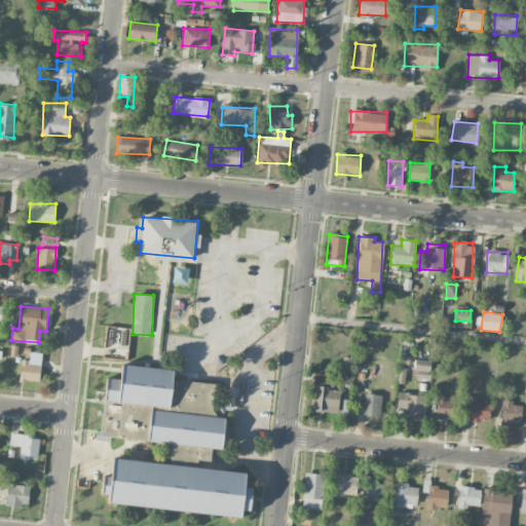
[(428,379),(430,361),(416,359),(414,377),(428,379)]
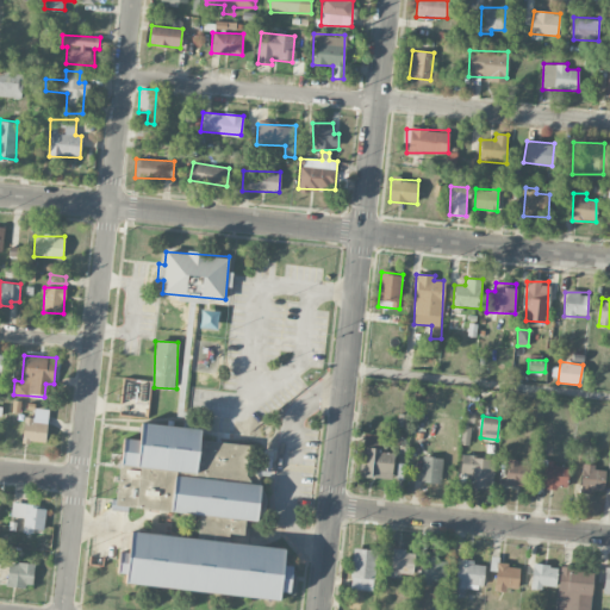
[(47,442),(48,421),(24,419),(23,441),(47,442)]
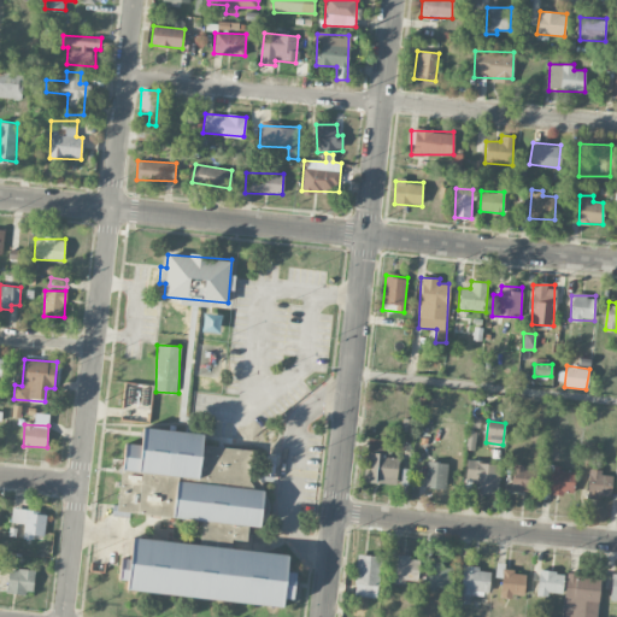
[(203,521),(200,545),(236,548),(236,540),(247,541),(248,526),(259,527),(263,491),(250,489),(253,450),(203,445),(204,434),(142,428),(141,445),(124,444),(117,512),(203,521)]
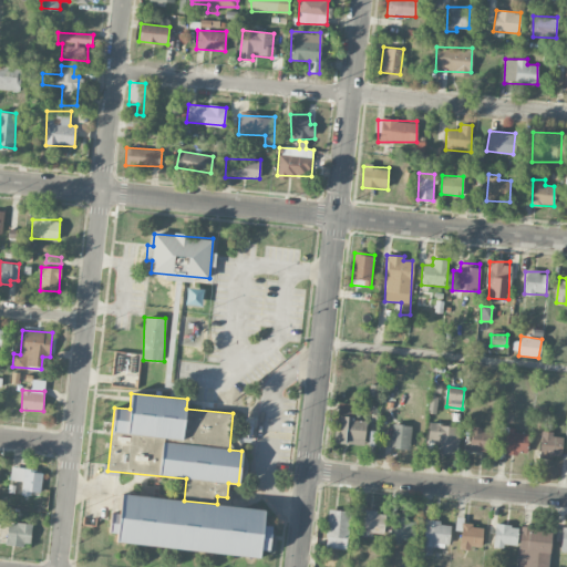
[(353,419),(354,404),(339,402),(333,442),(363,446),(367,421),(353,419)]
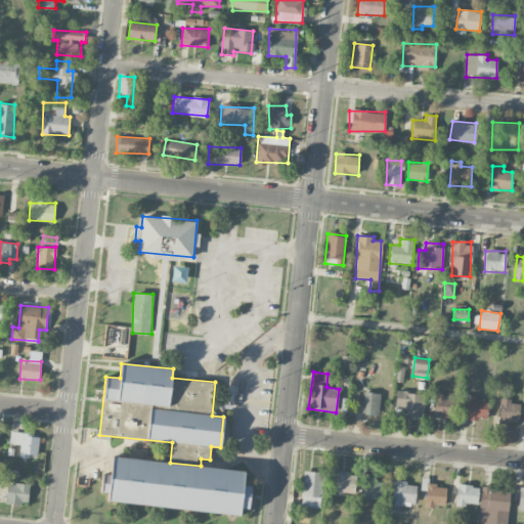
[(379,416),(381,394),(363,392),(361,413),(379,416)]
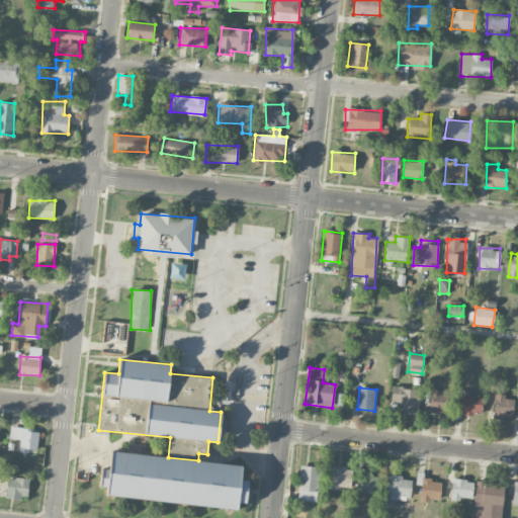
[(418,415),(419,389),(391,387),(390,414),(418,415)]
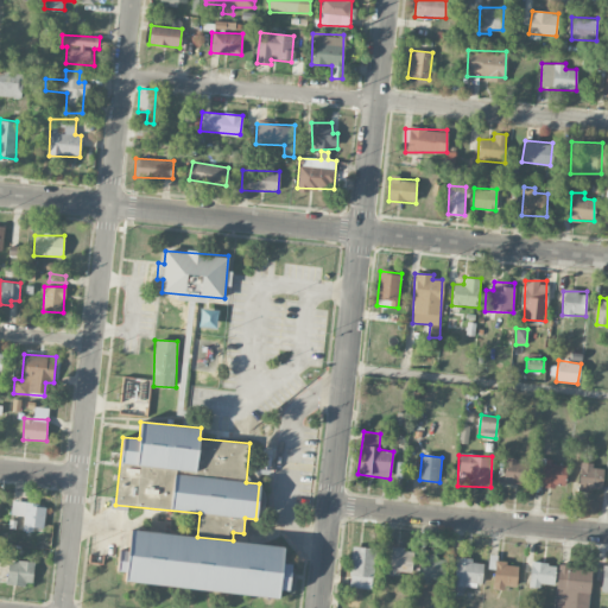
[(533,483),(564,487),(567,464),(552,463),(552,458),(534,457),(533,483)]
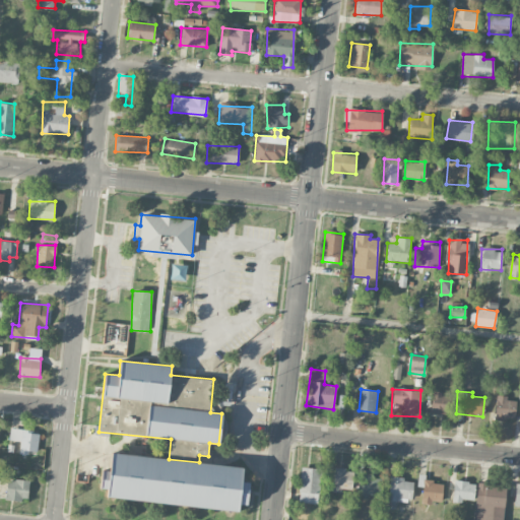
[(431,413),(450,413),(451,393),(432,392),(431,413)]
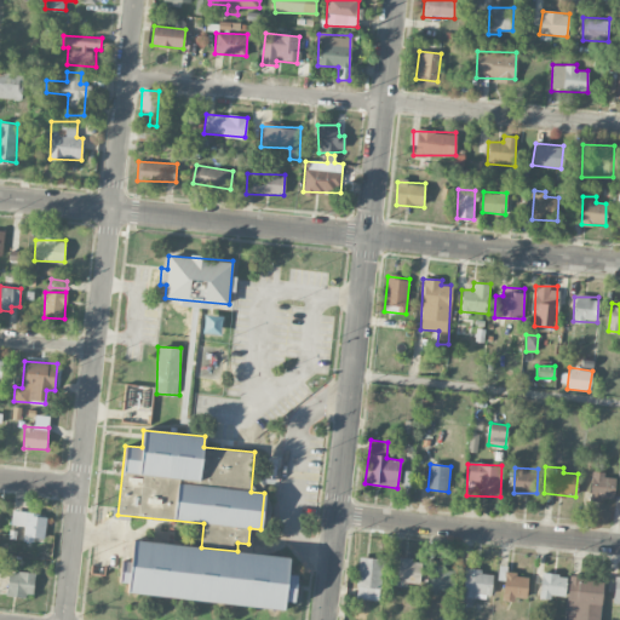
[(614,500),(615,477),(604,477),(606,472),(591,471),(590,500),(614,500)]
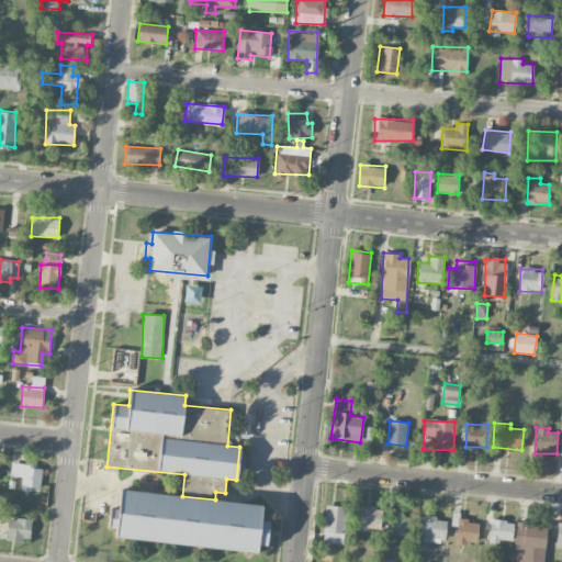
[(43,467),(11,463),(10,475),(22,476),(22,489),(40,490),(43,467)]
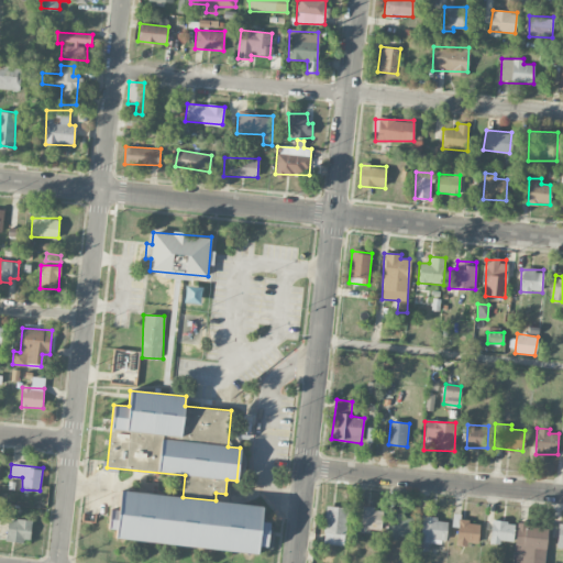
[(263,505),(121,490),(119,510),(110,509),(108,529),(116,529),(116,539),(257,553),(258,545),(266,547),(269,521),(262,521),(263,505)]
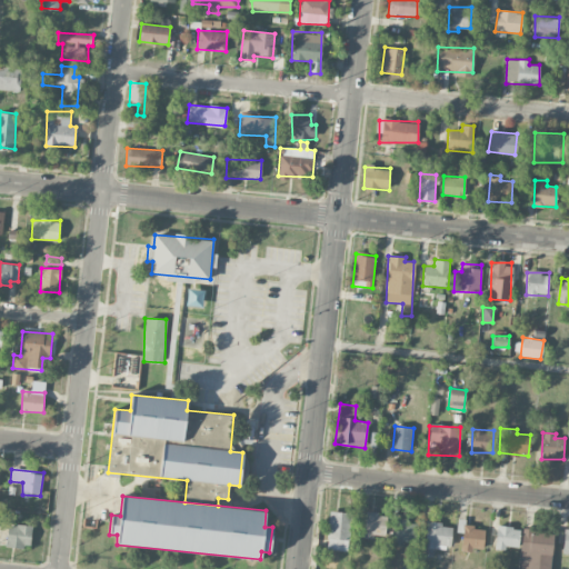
[(351,512),(328,512),(328,550),(351,550),(351,512)]
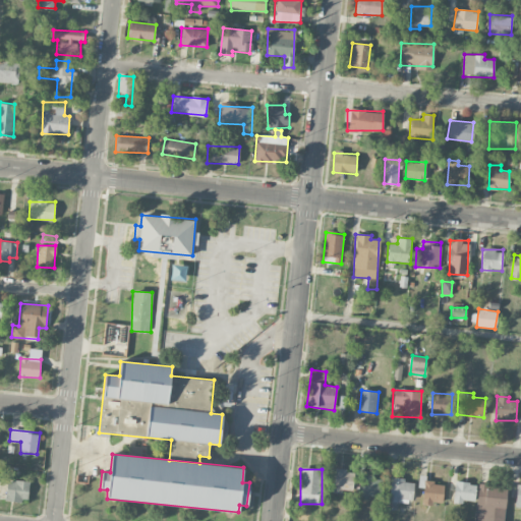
[(352,494),(354,471),(335,469),(332,491),(352,494)]
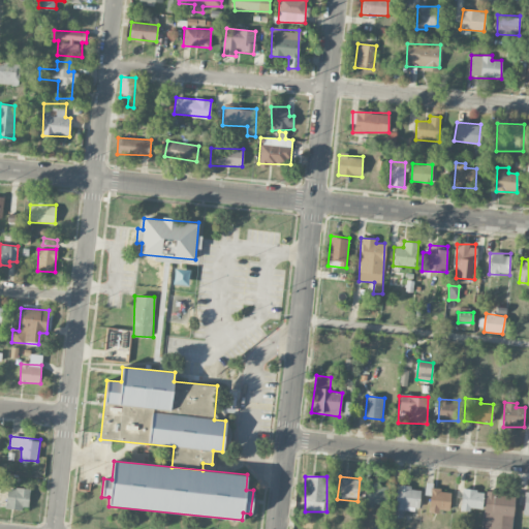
[(386,505),(389,487),(379,487),(379,483),(366,481),(364,504),(386,505)]
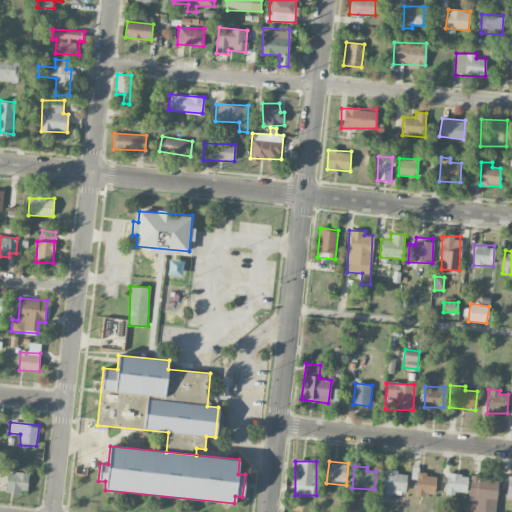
[(29,474),(8,471),(5,490),(27,493),(29,474)]
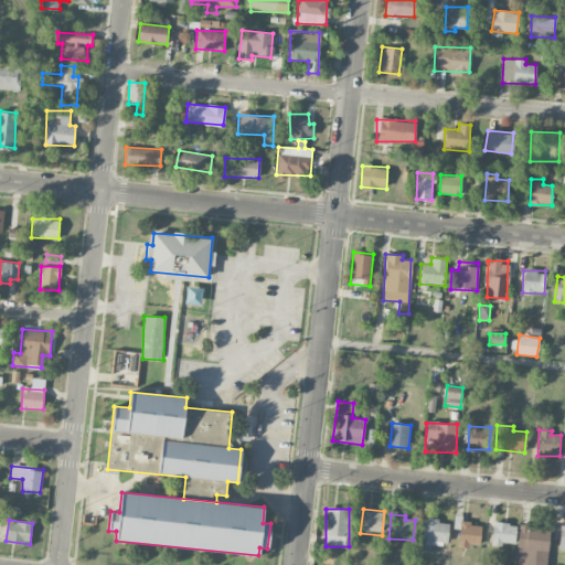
[(430,553),(432,542),(448,543),(448,520),(423,520),(422,552),(430,553)]
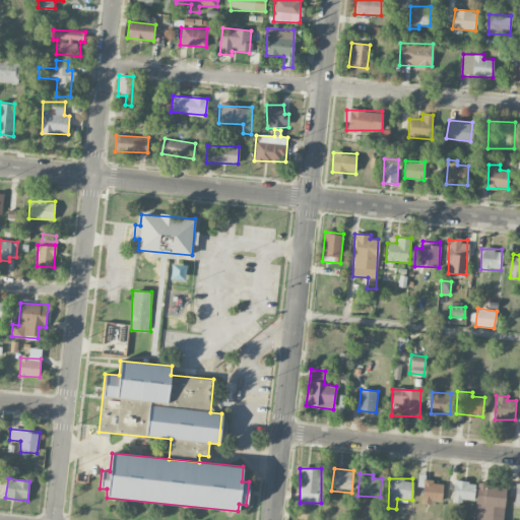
[(441,504),(443,482),(424,480),(421,502),(441,504)]
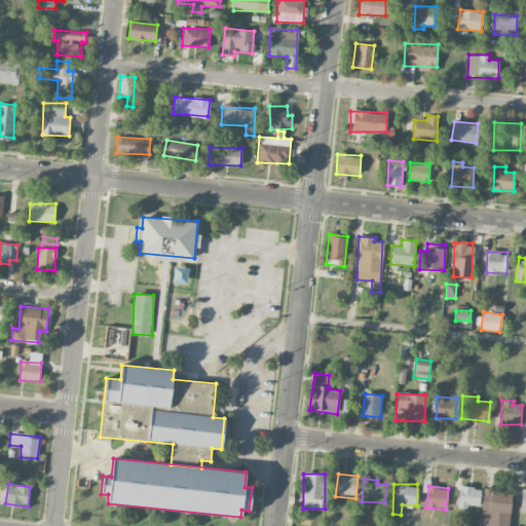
[(480,488),(459,487),(458,506),(480,508),(480,488)]
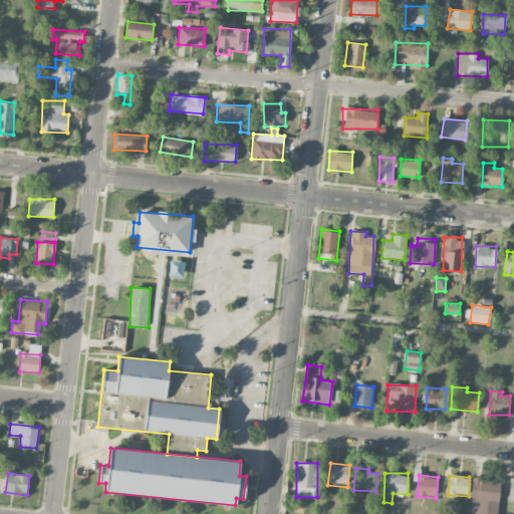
[(497,513),(499,480),(471,479),(470,513),(497,513)]
